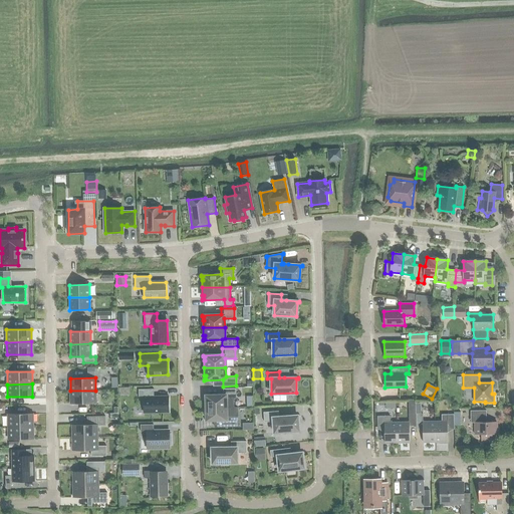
[(169,397),(154,397),(154,389),(139,390),(139,398),(144,398),(144,413),(169,413),(169,397)]
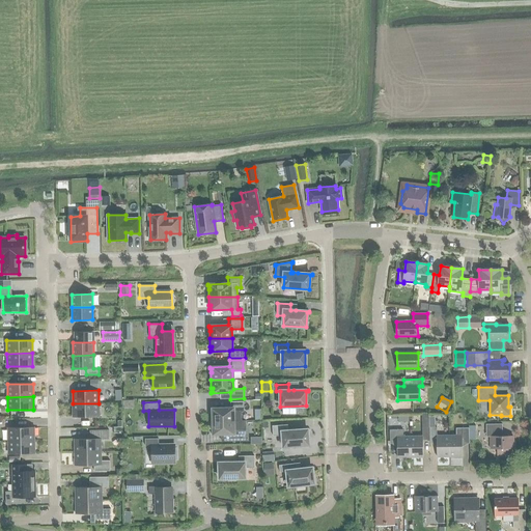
[(212,414),(212,421),(233,421),(242,421),(242,412),(244,412),(244,401),(230,401),(230,408),(211,409),(211,410),(213,410),(213,414),(212,414)]
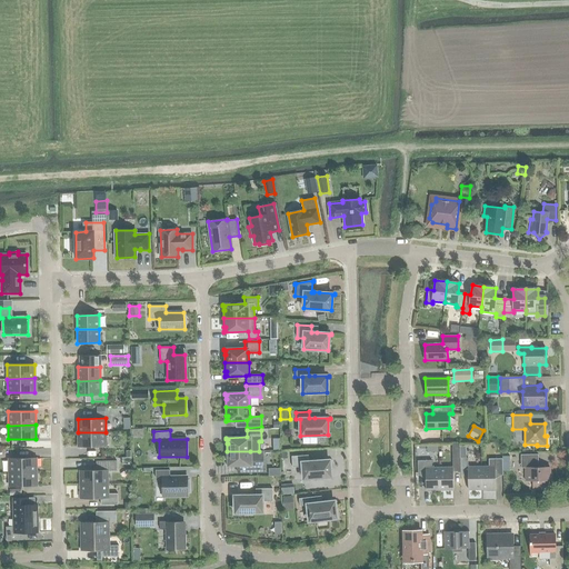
[(78,447),(106,446),(106,432),(78,432),(78,447)]
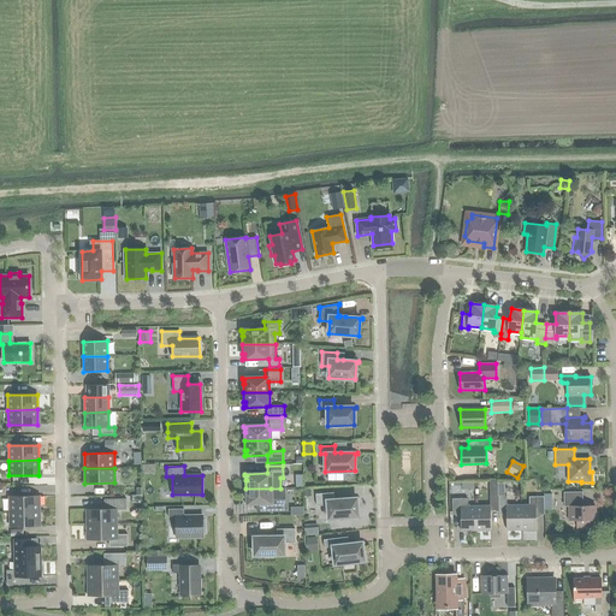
[(280,489),(271,489),(246,489),(246,498),(247,498),(247,503),(246,503),(246,504),(268,504),(268,513),(285,511),(285,498),(280,498),(280,489)]
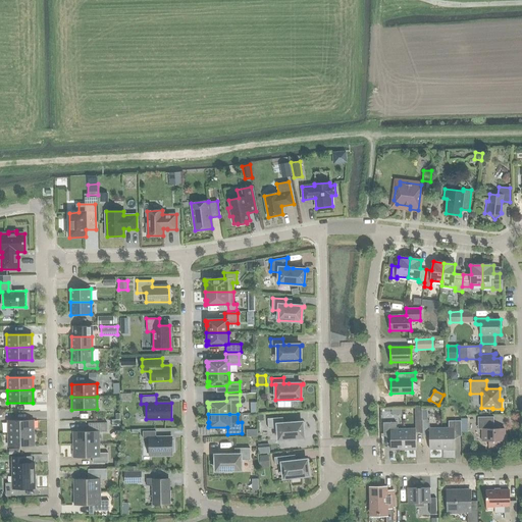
[(305,423),(305,422),(283,424),(282,417),(267,419),(268,428),(277,428),(278,439),(304,437),(303,423),(305,423)]
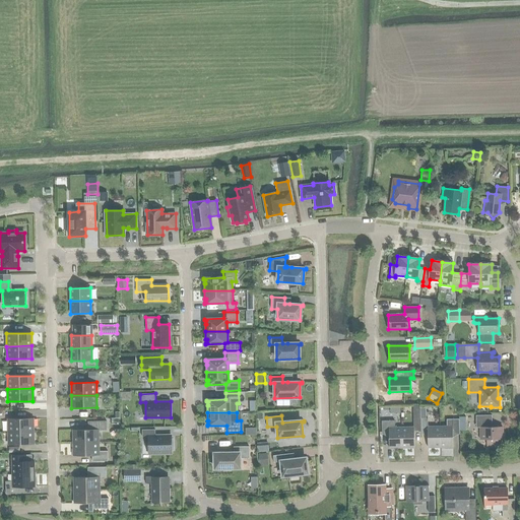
[(486,439),(486,444),(486,446),(497,446),(497,439),(502,439),(502,428),(492,428),(492,415),(475,415),(475,428),(481,428),(481,439),(486,439)]
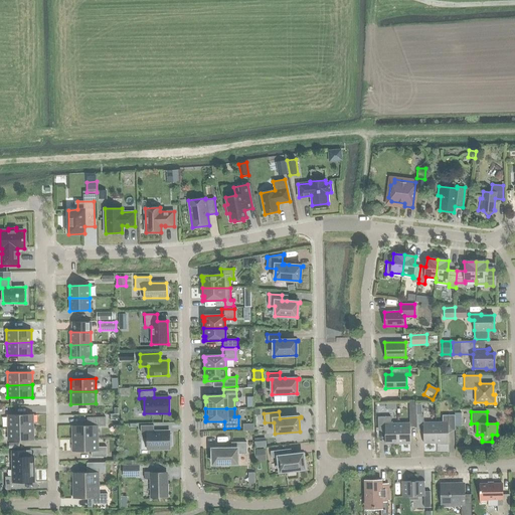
[(8,414),(8,427),(33,426),(33,414),(8,414)]
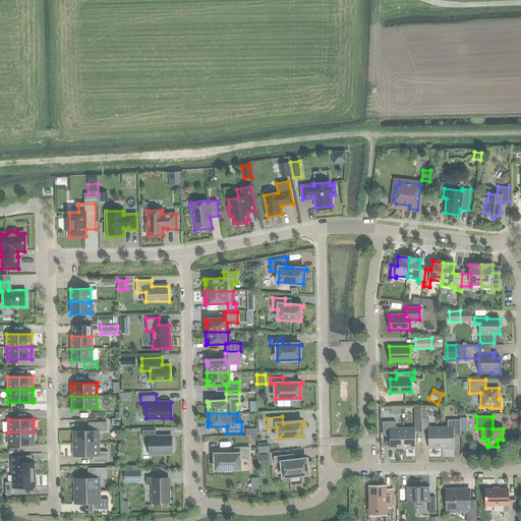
[(108,429),(108,419),(97,419),(98,429),(108,429)]
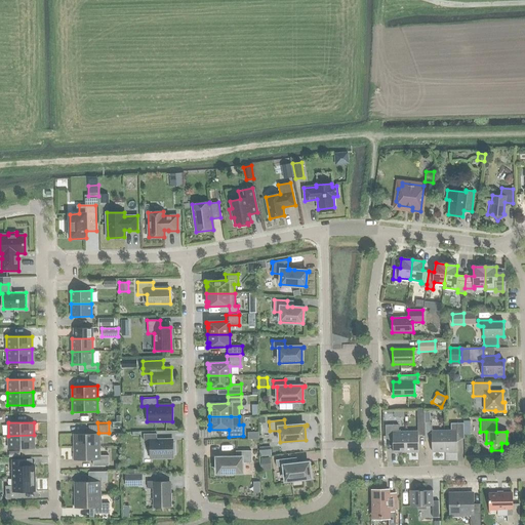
[(444,451),(444,431),(432,431),(432,422),(425,422),(425,437),(432,437),(432,452),(444,451)]
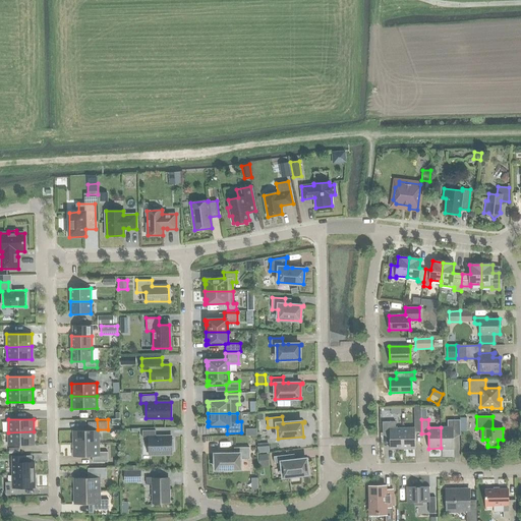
[(460,419),(453,420),(447,420),(448,427),(441,427),(441,448),(454,448),(453,432),(460,432),(460,419)]
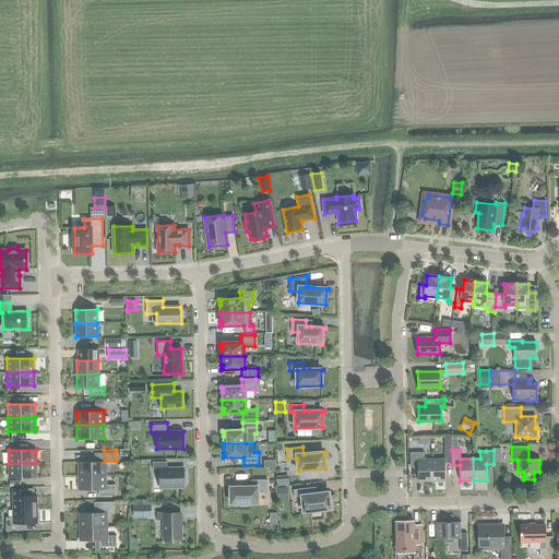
[(424,460),(424,452),(409,452),(411,466),(418,465),(418,482),(431,482),(431,460),(424,460)]
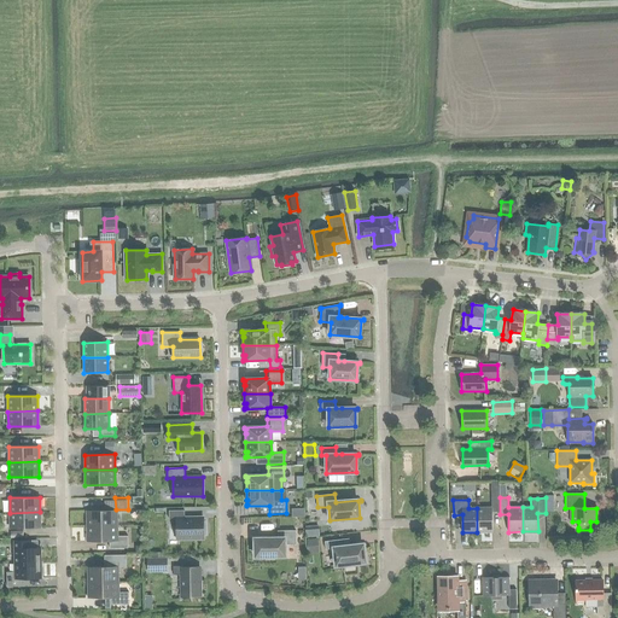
[(491,507),(477,508),(477,532),(493,532),(491,507)]
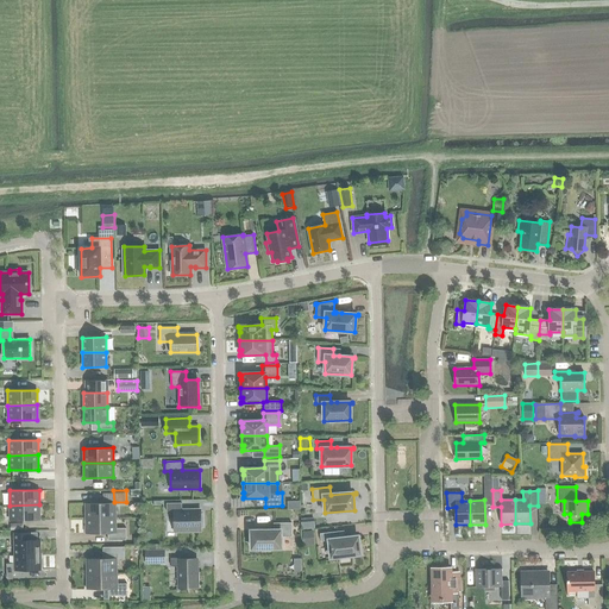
[(86,519),(115,518),(115,503),(86,503),(86,519)]
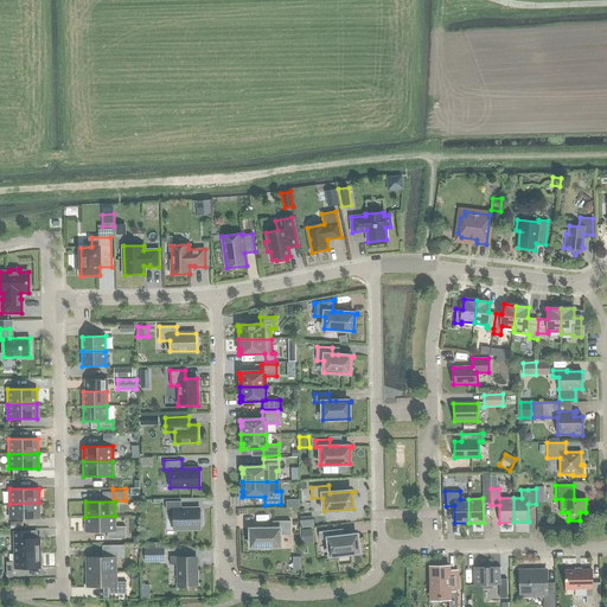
[(180,502),(166,502),(166,510),(173,510),(173,529),(200,529),(200,524),(202,524),(202,513),(199,513),(199,509),(181,509),(180,502)]
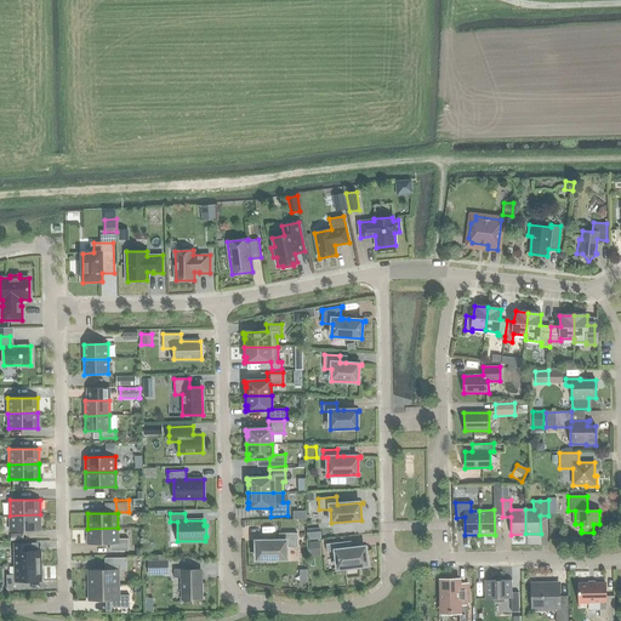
[(10,516),(10,531),(40,530),(40,514),(10,516)]
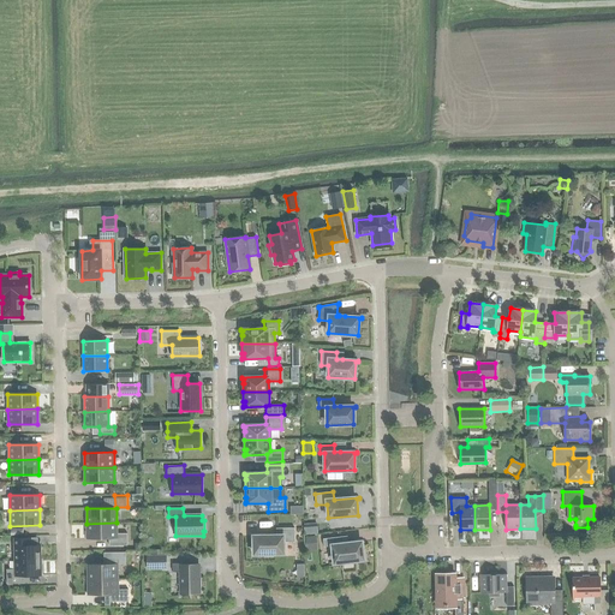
[(117,523),(87,524),(87,538),(109,538),(109,545),(127,545),(127,533),(117,533),(117,523)]
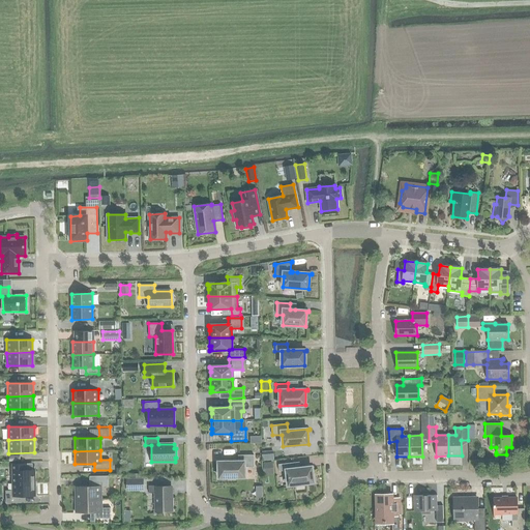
[(216,463),(218,463),(218,477),(228,477),(228,479),(235,479),(235,477),(244,477),(244,467),(254,467),(254,454),(238,455),(238,462),(216,462),(216,463)]
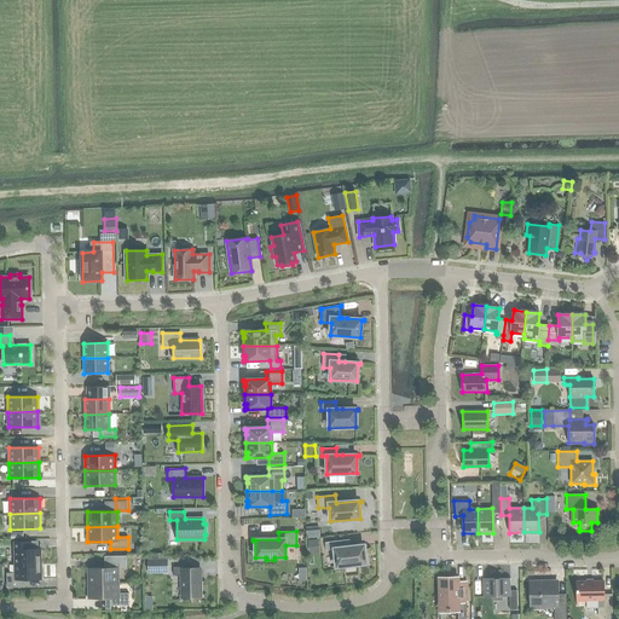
[(307,541),(308,550),(319,549),(318,539),(307,541)]
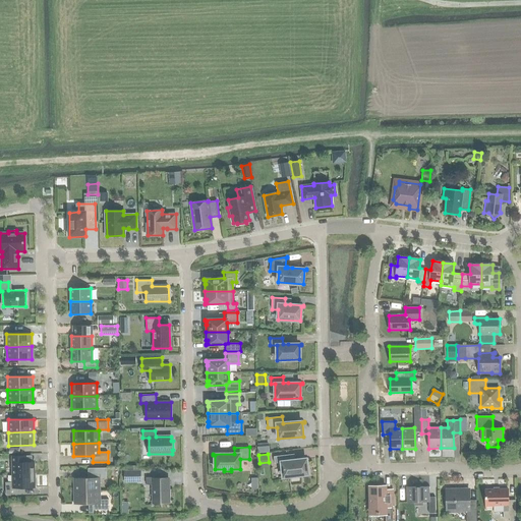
[(308,459),(295,460),(294,460),(290,460),(289,455),(274,457),(275,463),(281,462),(283,477),(308,474),(306,460),(308,460),(308,459)]
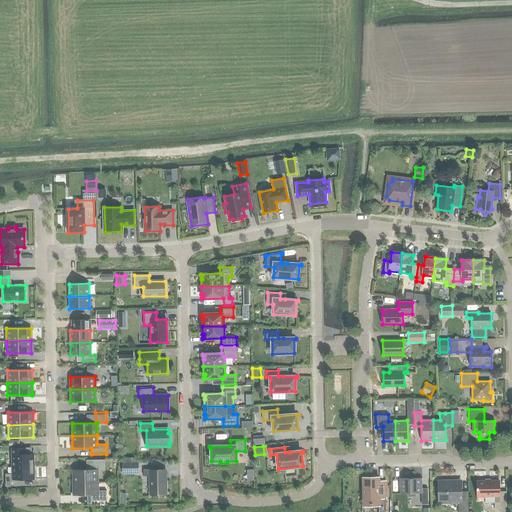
[(12,454),(12,467),(34,466),(33,454),(24,454),(23,448),(12,448),(12,454)]
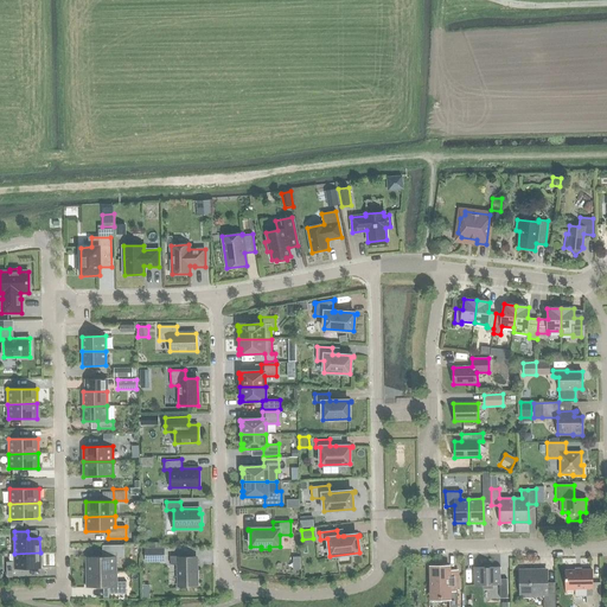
[(164,560),(164,548),(145,549),(145,561),(164,560)]
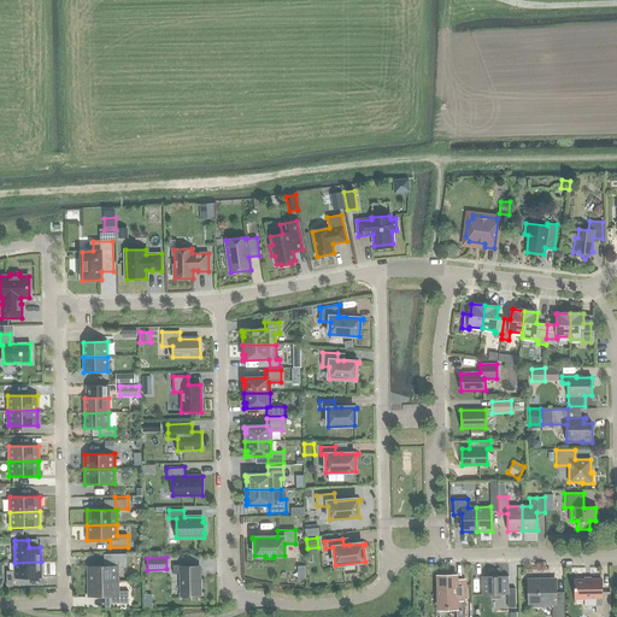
[(24,586),(24,577),(41,577),(41,562),(15,563),(15,571),(6,571),(6,586),(24,586)]
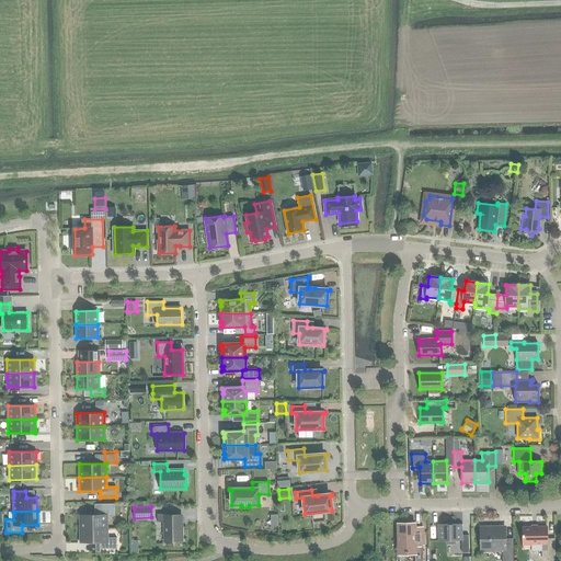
[(165,514),(157,514),(157,522),(164,522),(164,542),(182,541),(181,515),(165,515),(165,514)]
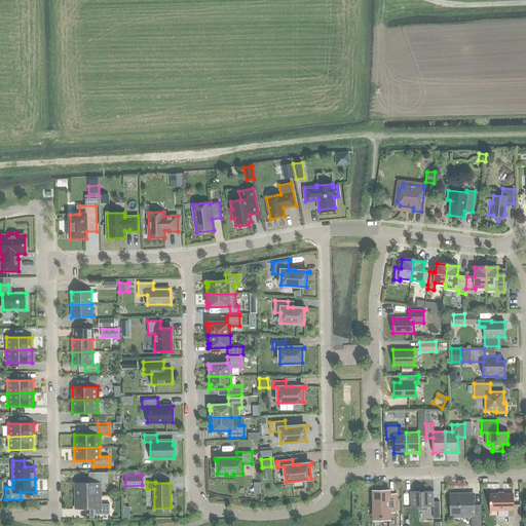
[(75,496),(101,495),(101,483),(75,483),(75,496)]
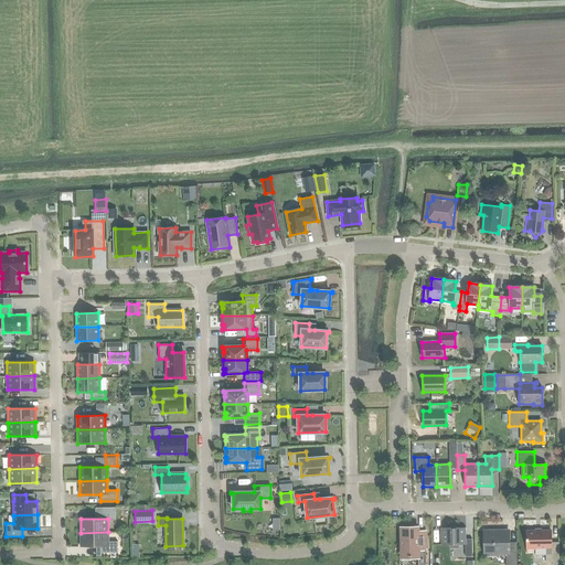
[(466,529),(466,528),(440,529),(441,529),(441,544),(440,544),(440,545),(449,545),(449,547),(458,547),(457,545),(465,544),(465,556),(472,556),(472,539),(465,539),(465,529),(466,529)]
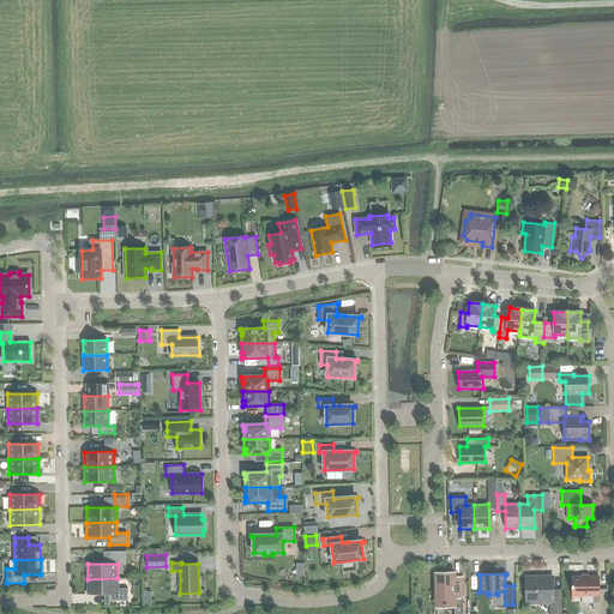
[(462,613),(462,578),(447,578),(447,575),(437,575),(437,596),(434,597),(437,605),(453,605),(453,613),(462,613)]
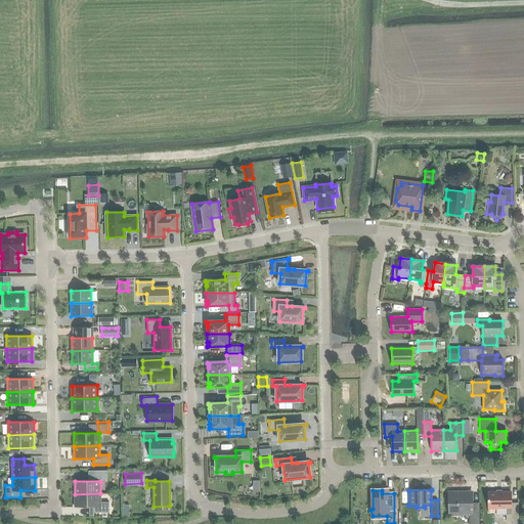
[(511,504),(511,491),(488,492),(488,499),(488,513),(495,513),(495,509),(506,508),(506,522),(512,522),(512,523),(518,523),(518,504),(511,504)]
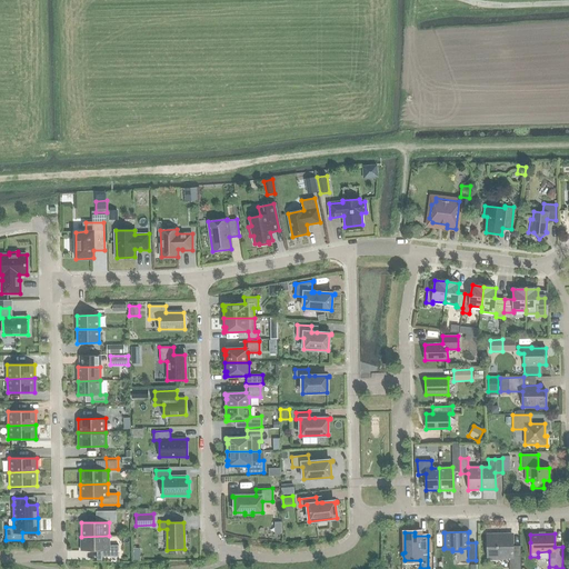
[(487,536),(488,556),(497,556),(498,558),(509,558),(509,568),(520,568),(520,550),(512,550),(512,535),(487,536)]
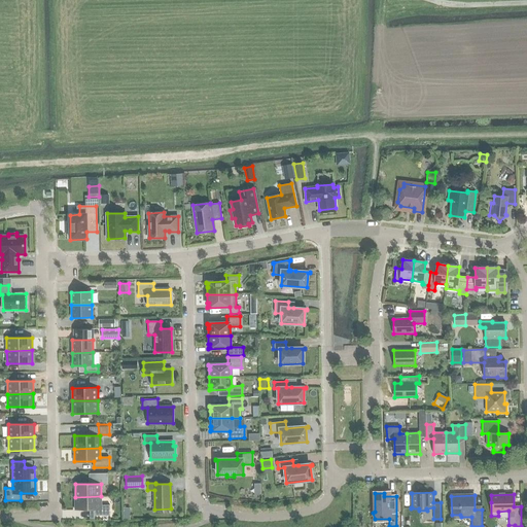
[(101,496),(75,497),(75,510),(94,510),(95,516),(110,516),(109,505),(101,505),(101,496)]
